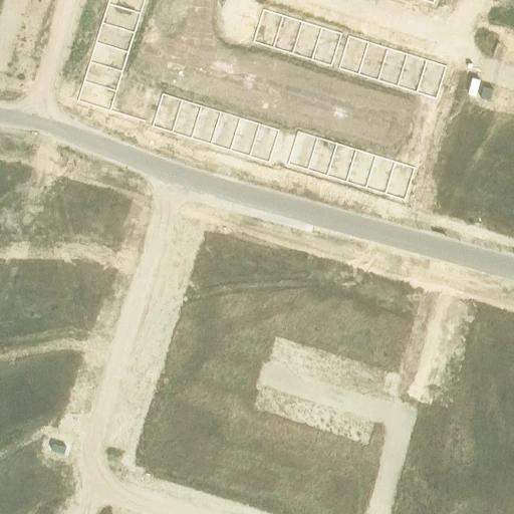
[(108,0),(107,4),(141,15),(145,0),(108,0)]
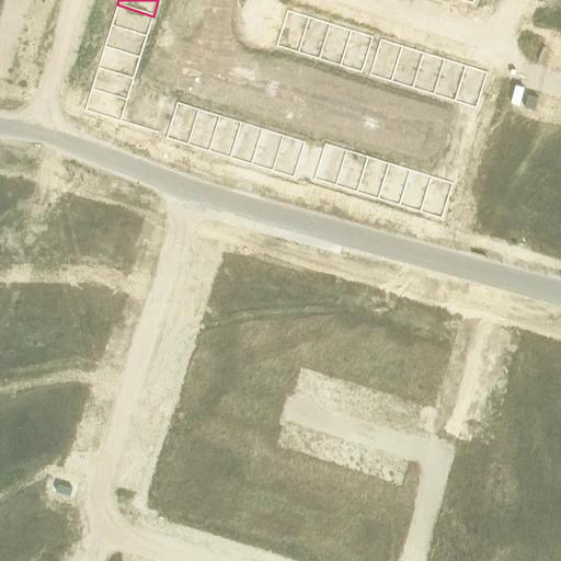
[(560,0),(542,0),(541,6),(560,11),(560,0)]
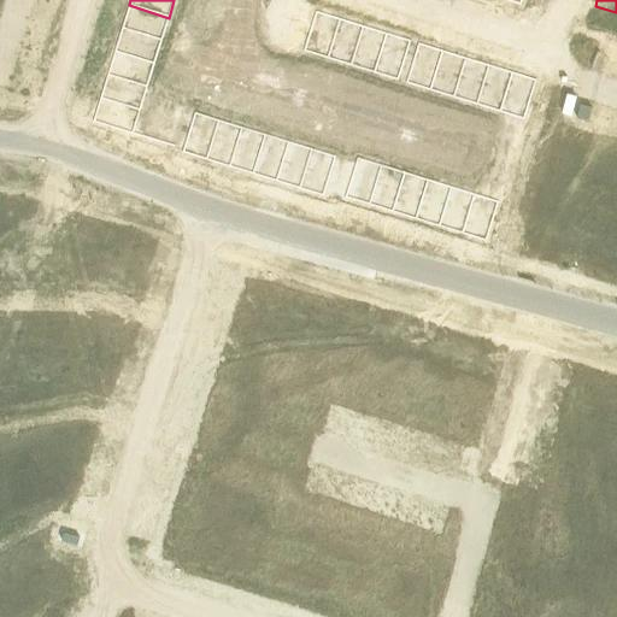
[(129,5),(122,28),(162,41),(169,18),(129,5)]
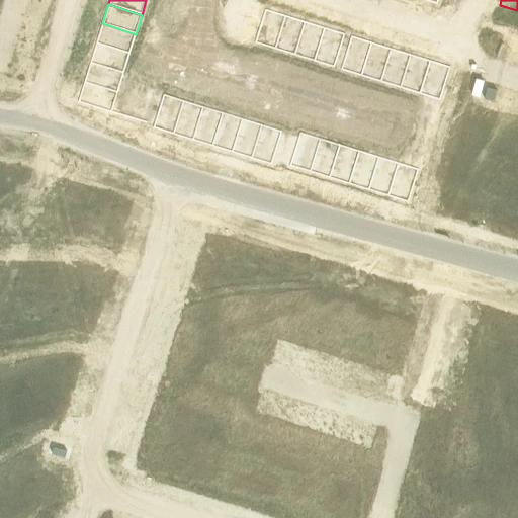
[(265,10),(255,44),(275,50),(285,16),(265,10)]
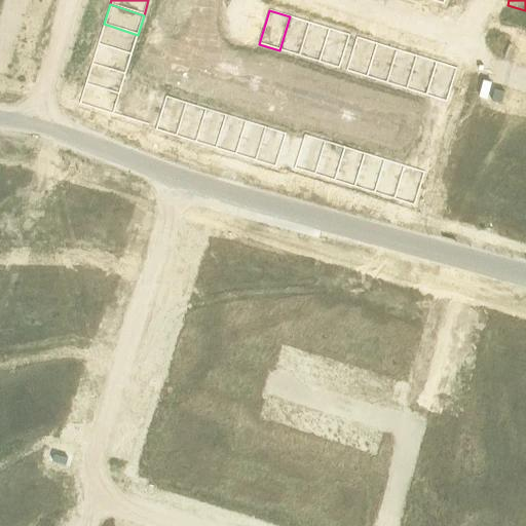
[(171,11),(167,23),(180,26),(183,15),(171,11)]
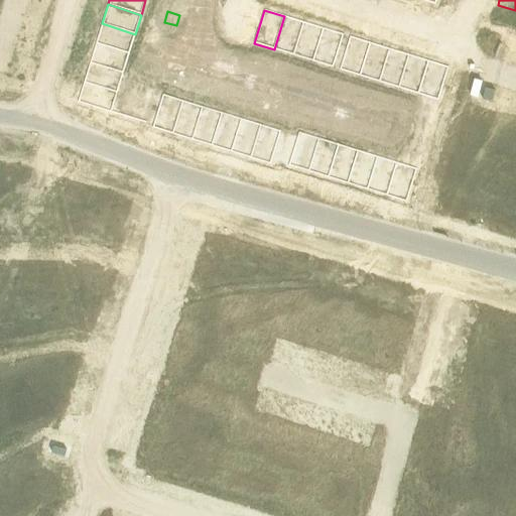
[(284,16),(274,49),(293,55),(303,22),(284,16)]
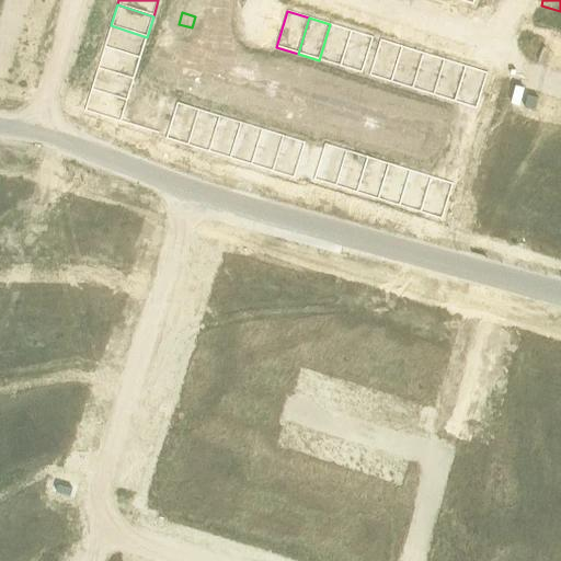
[(179,24),(175,35),(187,39),(192,27),(179,24)]
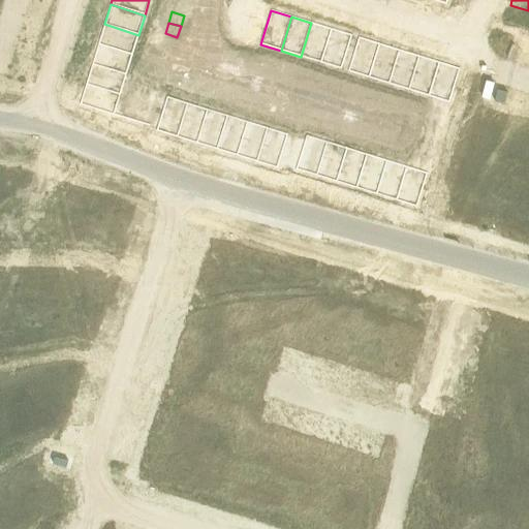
[(311,23),(301,57),(320,63),(332,29),(311,23)]
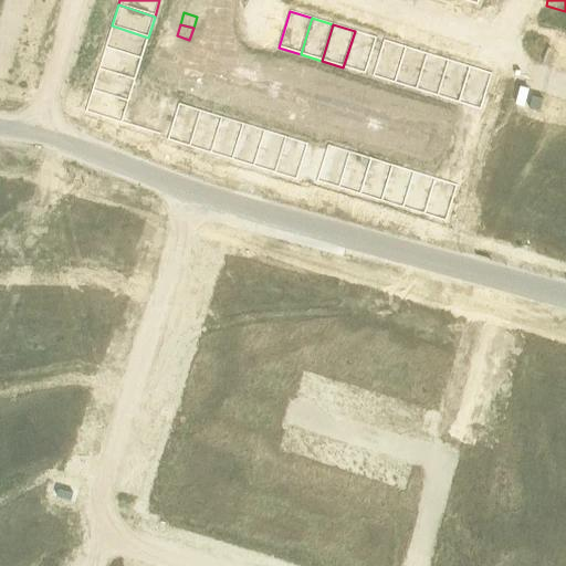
[(112,25),(105,48),(142,59),(148,38),(112,25)]
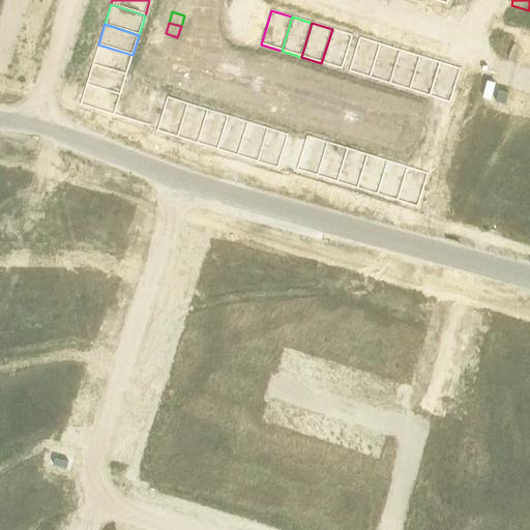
[(332,29),(321,63),(342,70),(353,35),(332,29)]
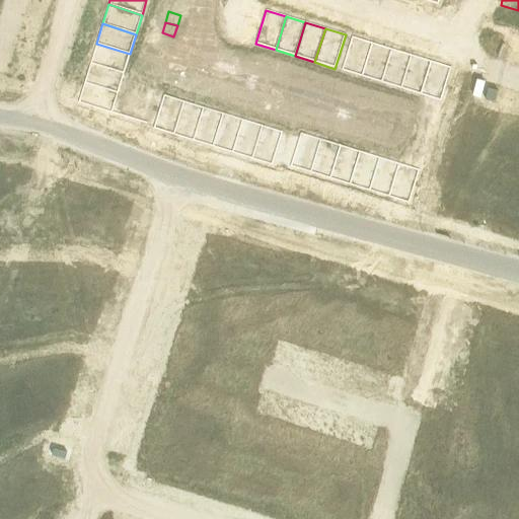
[(352,36),(342,71),(362,77),(372,43),(352,36)]
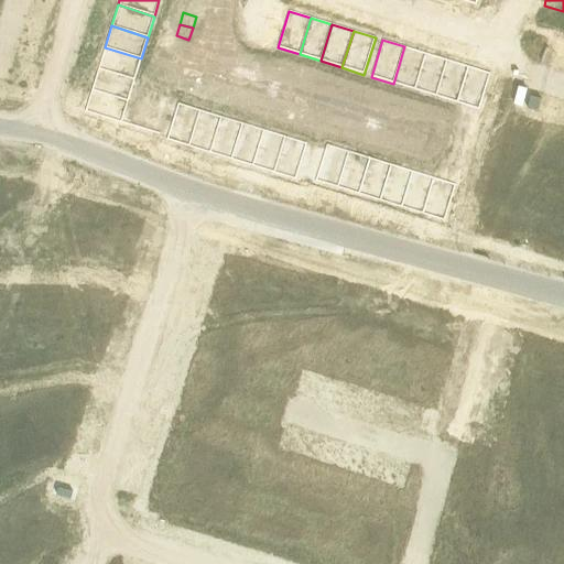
[(404,46),(393,84),(414,90),(425,53),(404,46)]
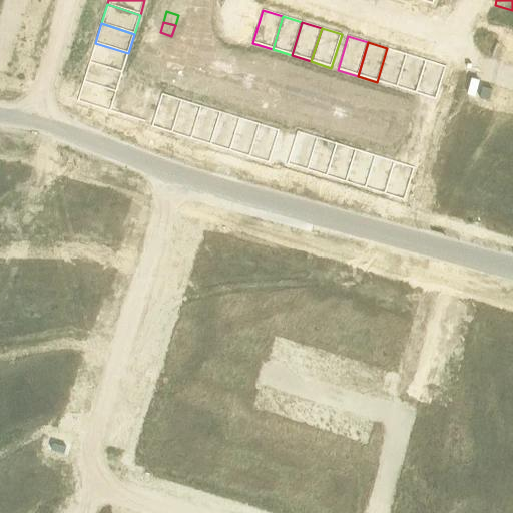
[(95,43),(89,62),(122,73),(128,53),(95,43)]
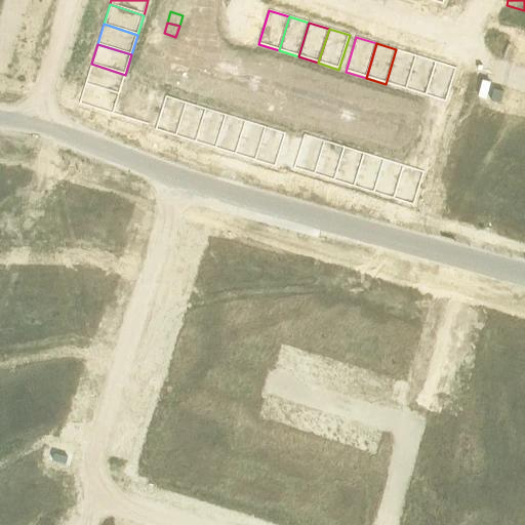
[(396,49),(386,84),(405,90),(416,55),(396,49)]
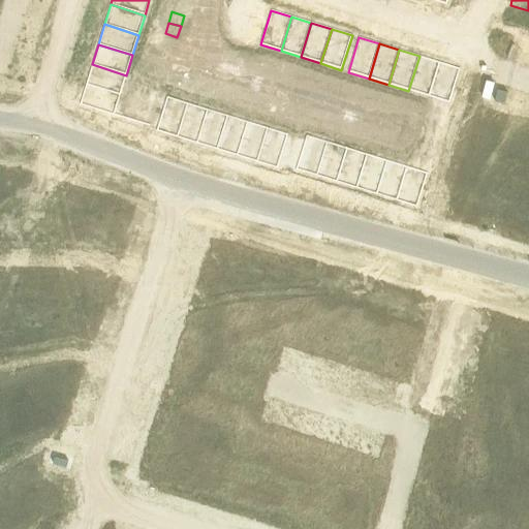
[(159,52),(156,62),(168,66),(172,55),(159,52)]
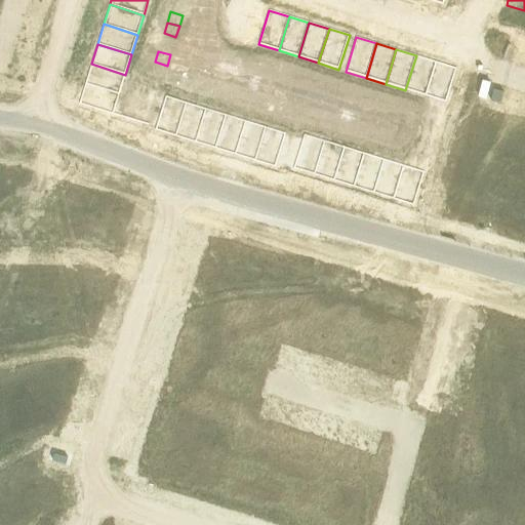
[(416,55),(405,90),(426,96),(436,62),(416,55)]
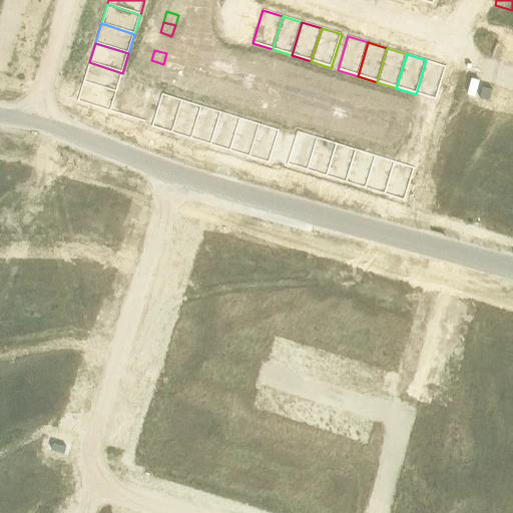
[(151,60),(148,71),(159,74),(163,64),(151,60)]
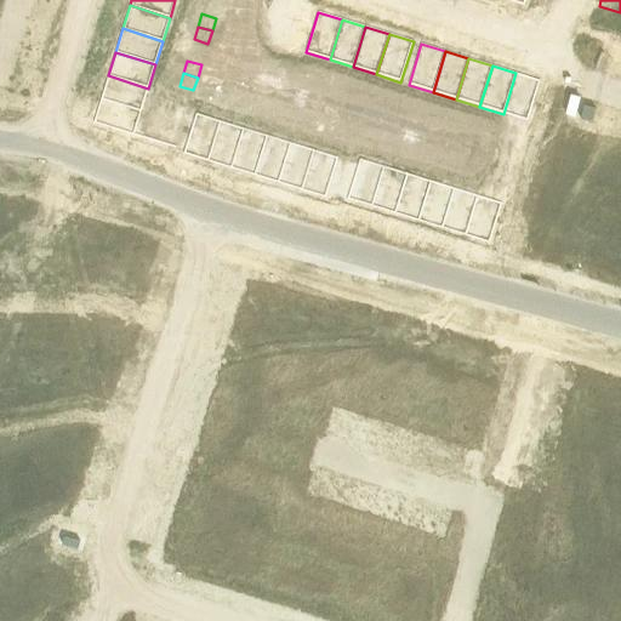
[(516,73),(503,114),(528,121),(540,81),(516,73)]
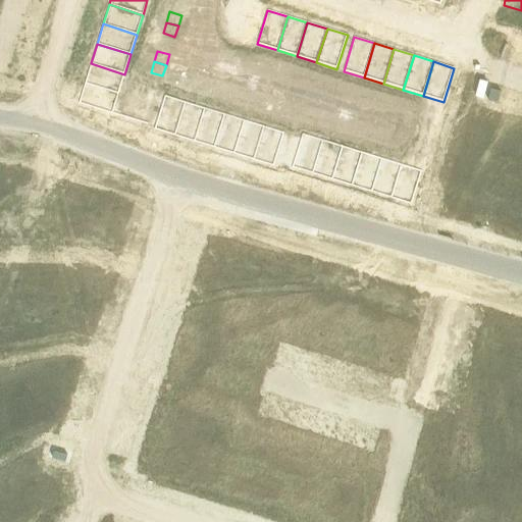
[(91,63),(85,83),(118,94),(124,74),(91,63)]
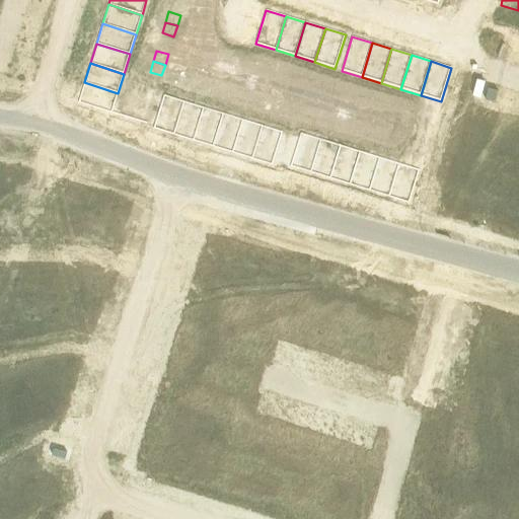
[(183,65),(179,77),(191,80),(194,69),(183,65)]
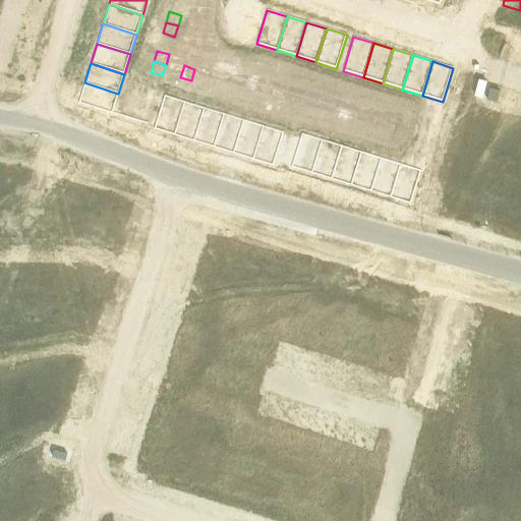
[(259,66),(255,77),(267,81),(271,69),(259,66)]
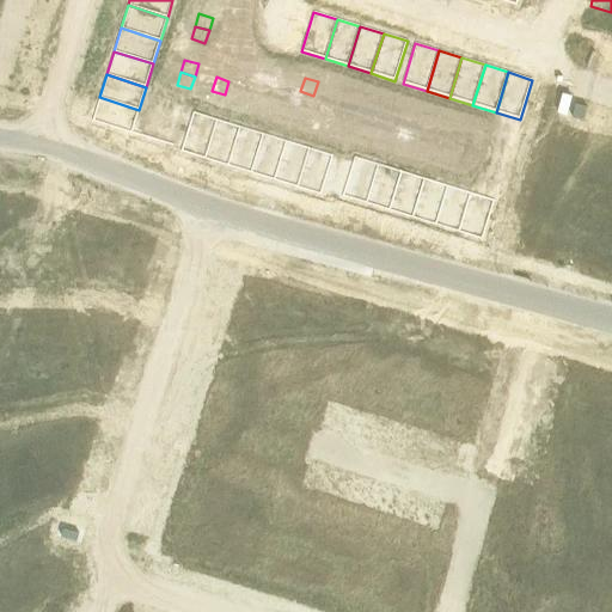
[(228,81),(225,95),(237,99),(242,85),(228,81)]
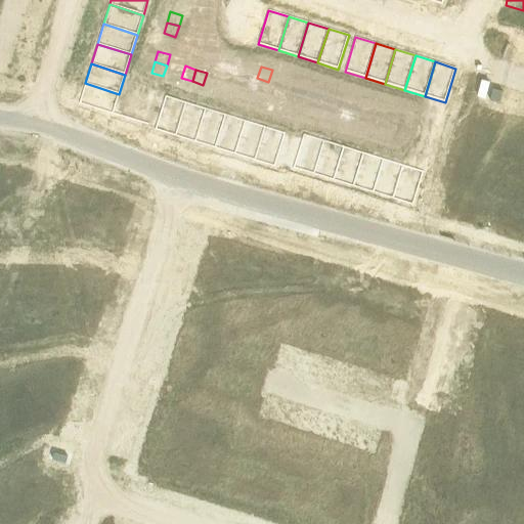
[(272,70),(268,82),(279,85),(282,73),(272,70)]
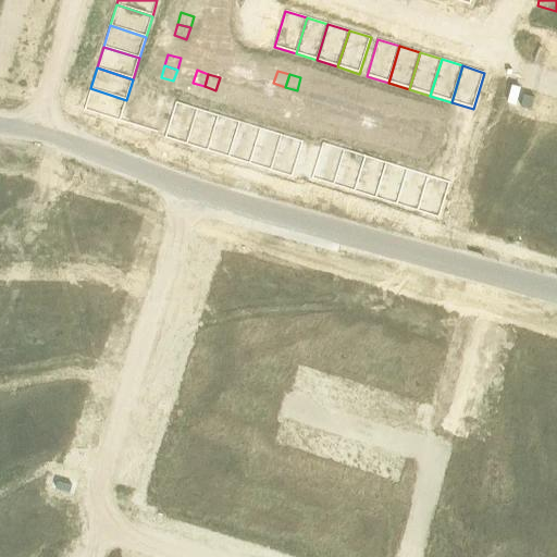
[(238,83),(235,96),(246,99),(250,87),(238,83)]
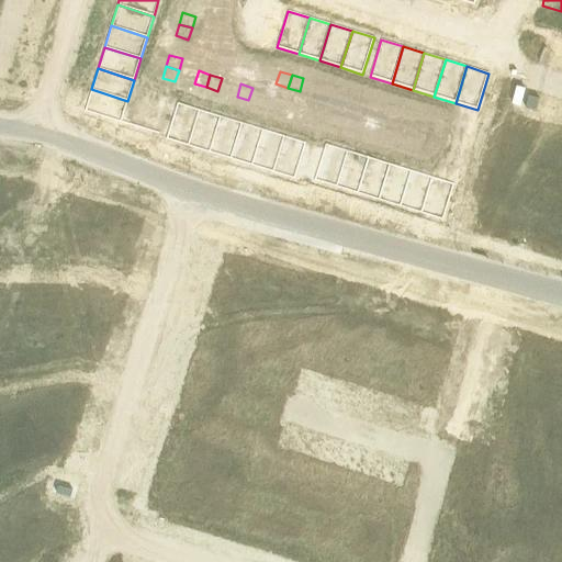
[(323,85),(318,97),(330,101),(334,88),(323,85)]
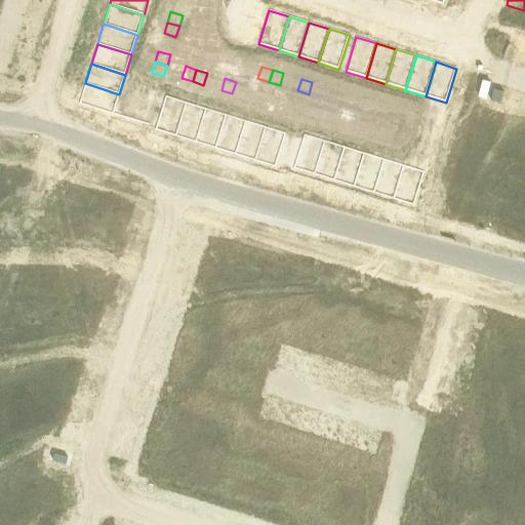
[(236,82),(232,93),(243,96),(247,85),(236,82)]
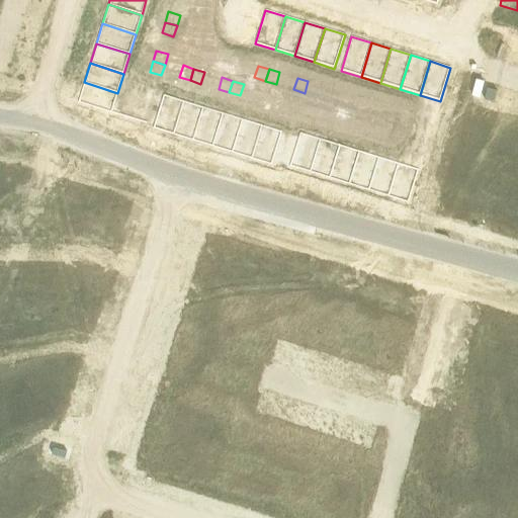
[(308,81),(305,93),(315,96),(319,84),(308,81)]
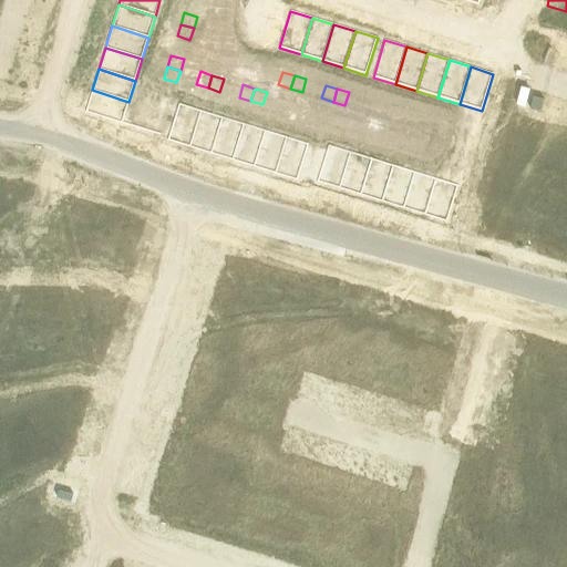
[(92,90),(85,112),(122,124),(129,102),(92,90)]
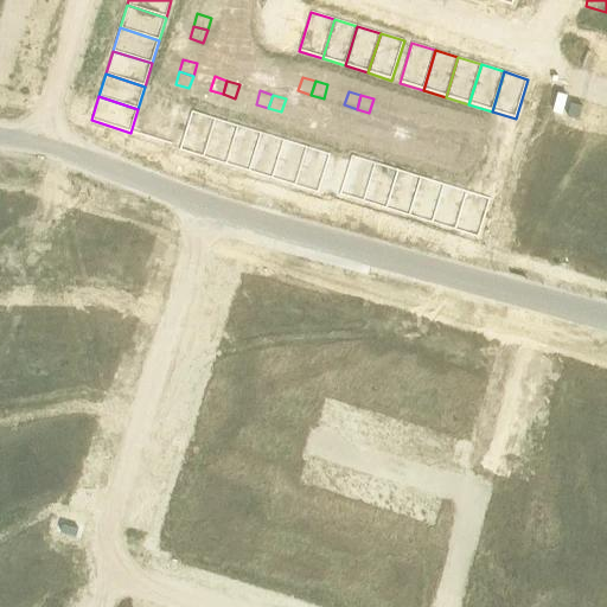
[(168,104),(165,117),(179,121),(183,109),(168,104)]
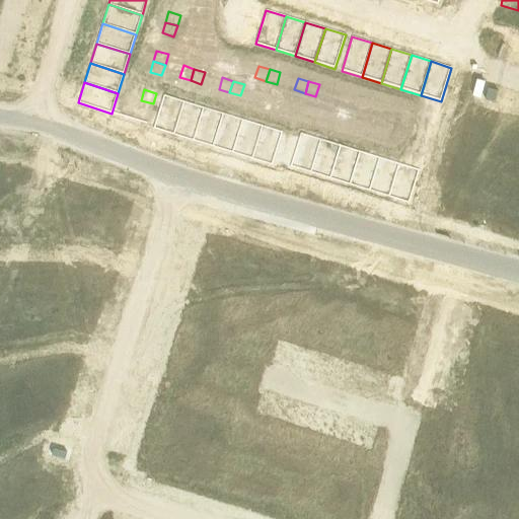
[(262,89),(257,101),(269,104),(273,93),(262,89)]
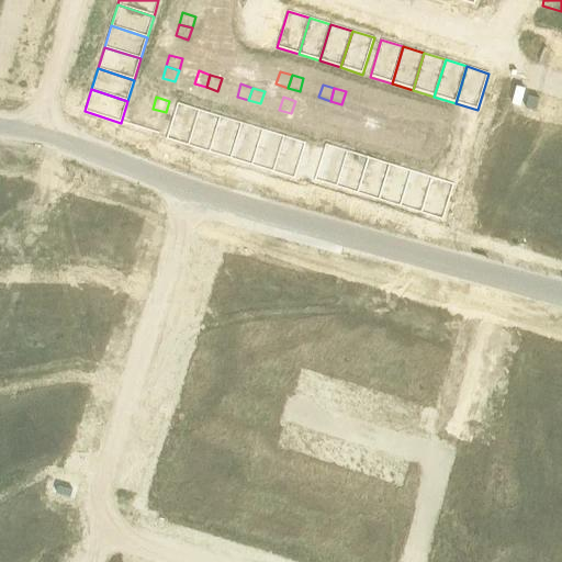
[(373,100),(370,113),(381,116),(385,104),(373,100)]
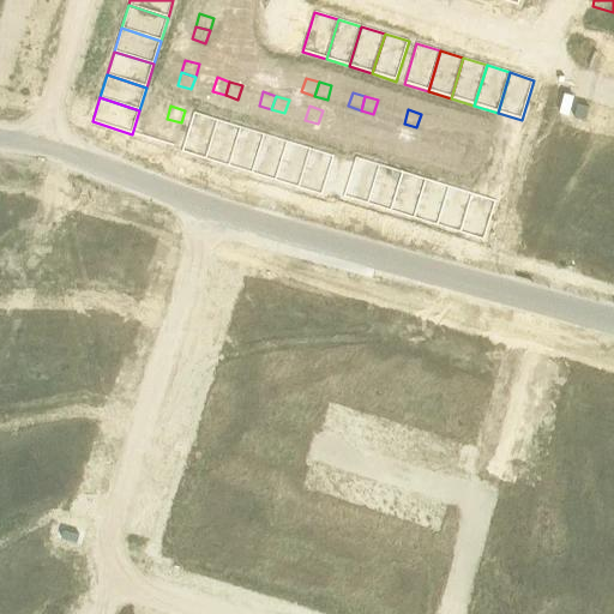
[(323,110),(318,124),(331,127),(335,114),(323,110)]
